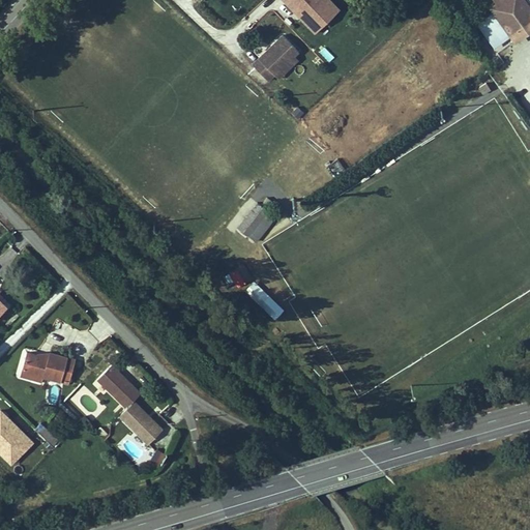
[(336,10),(326,0),(280,0),(287,6),(290,3),(302,15),(298,19),(313,33),(336,10)]
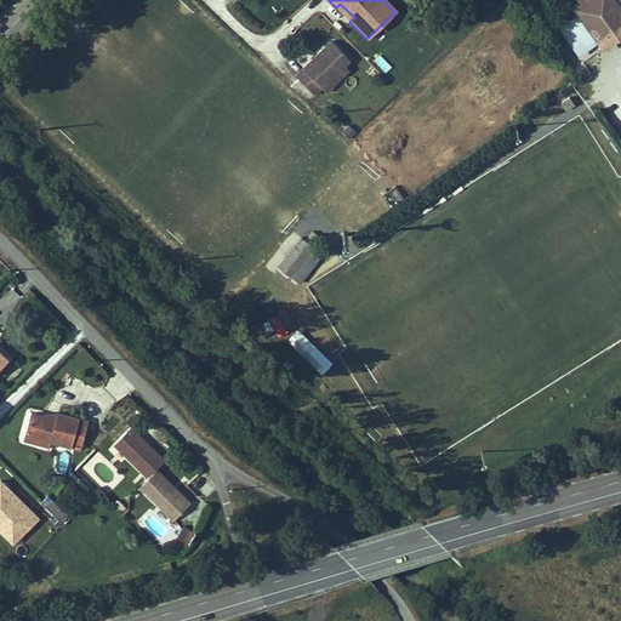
[(620,0),(584,0),(582,1),(586,9),(580,13),(584,20),(565,34),(580,51),(586,60),(592,55),(605,44),(613,52),(620,45),(620,0)]
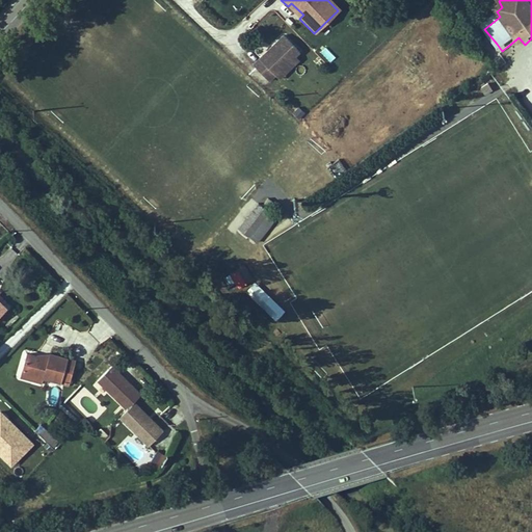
[(303,15),(291,3),(288,6),(299,19),(303,15)]
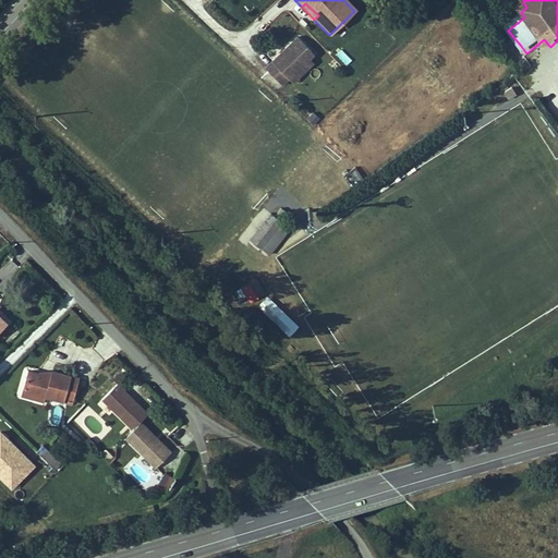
[(336,41),(361,17),(354,11),(329,35),(336,41)]
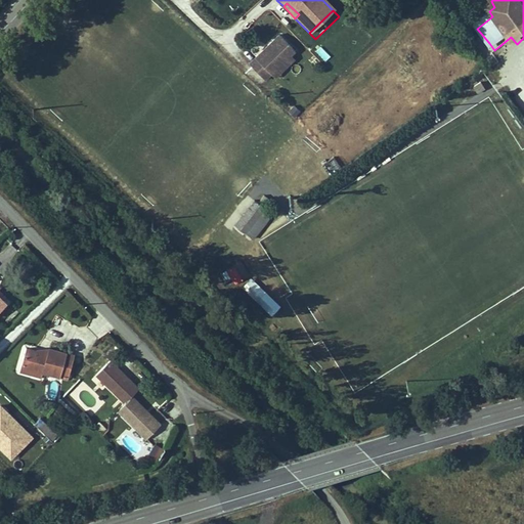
[(294,61),(298,57),(282,41),(259,63),(261,67),(255,73),(267,86),(274,80),(294,61)]
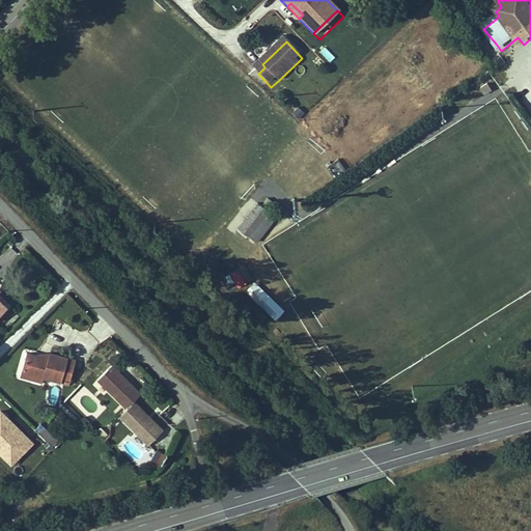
[(327,47),(322,51),(330,61),(335,57),(327,47)]
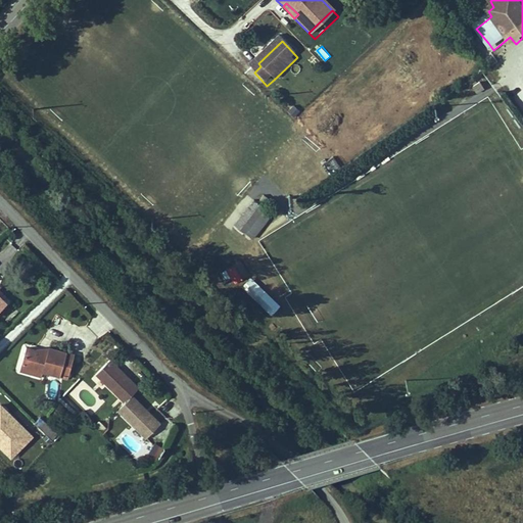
[(277,84),(296,65),(293,61),(274,80),(277,84)]
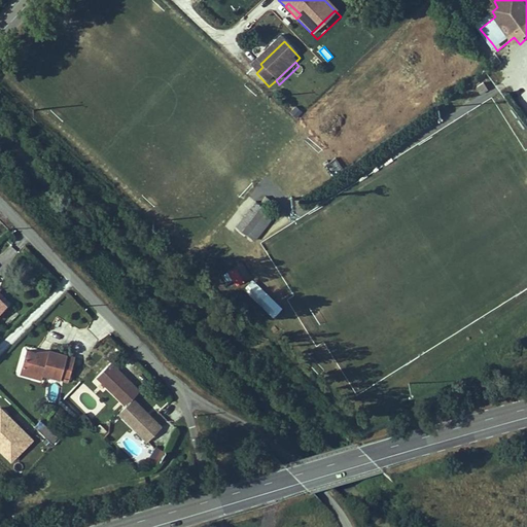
[(256,73),(262,67),(260,64),(253,70),(256,73)]
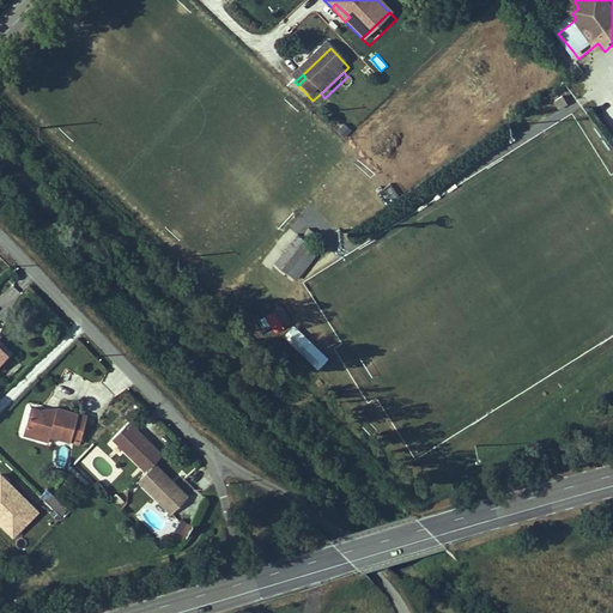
[(569,90),(560,97),(566,104),(575,97),(569,90)]
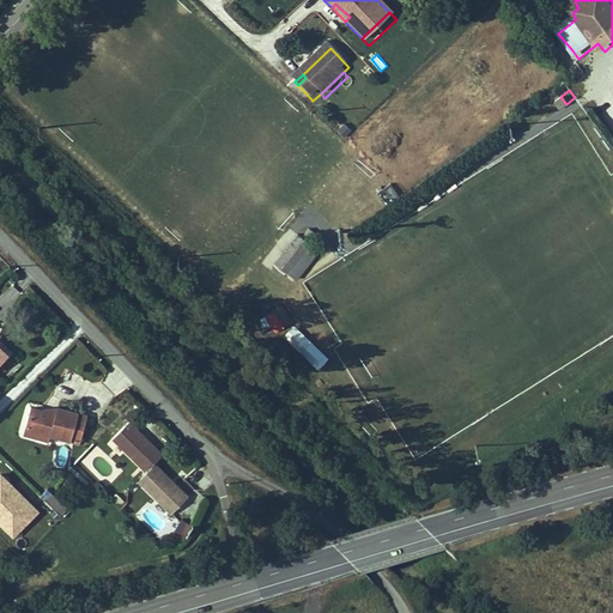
[(321,238),(316,234),(314,232),(307,240),(314,247),(321,238)]
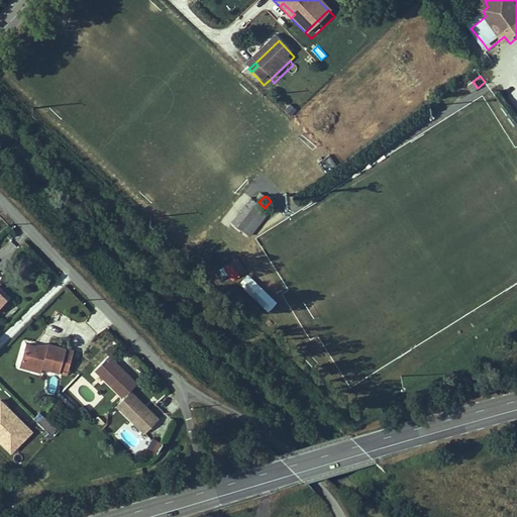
[(273,216),(265,208),(259,202),(254,199),(232,222),(238,227),(242,231),(251,239),(273,216)]
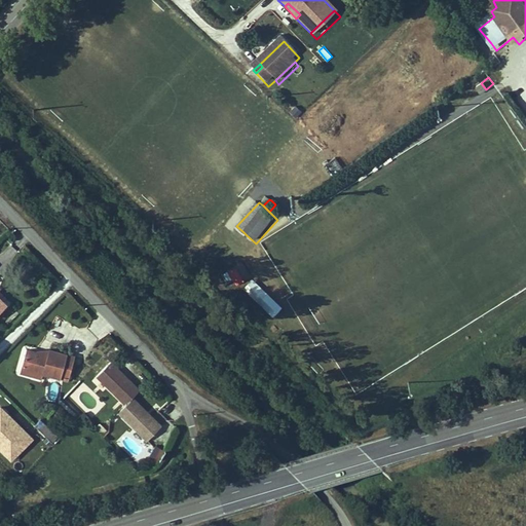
[(238,266),(225,270),(230,286),(243,282),(238,266)]
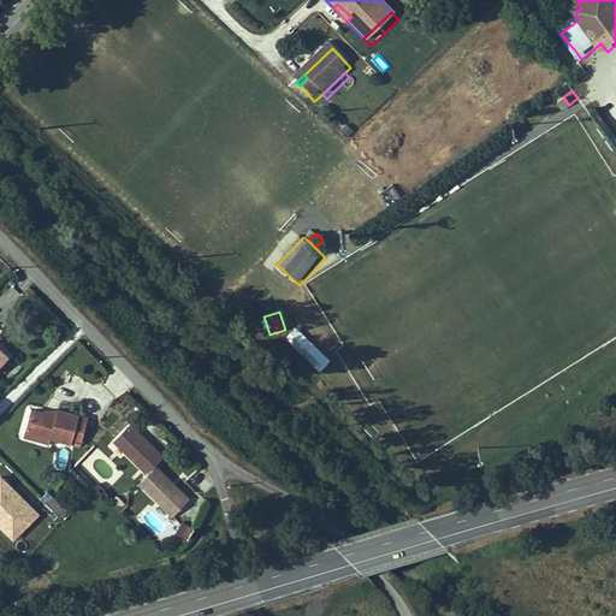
[(0,360),(12,349),(0,337),(0,360)]
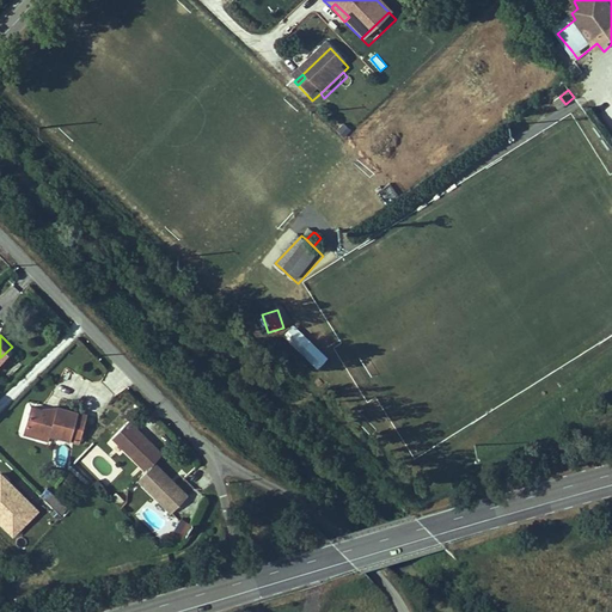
[(31,403),(26,429),(53,434),(83,440),(89,409),(57,403),(56,409),(31,403)]
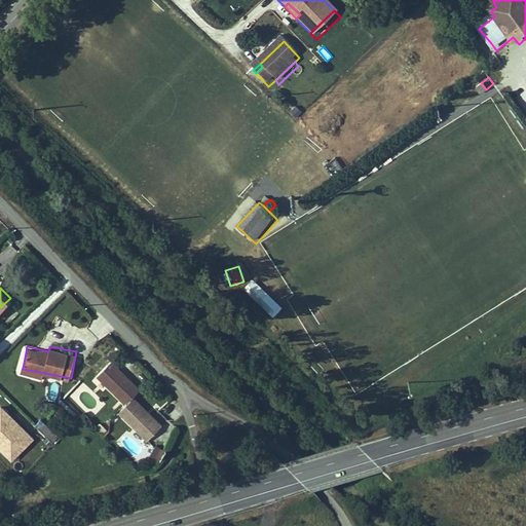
[(147,384),(117,354),(103,370),(133,399),(140,391),(147,384)]
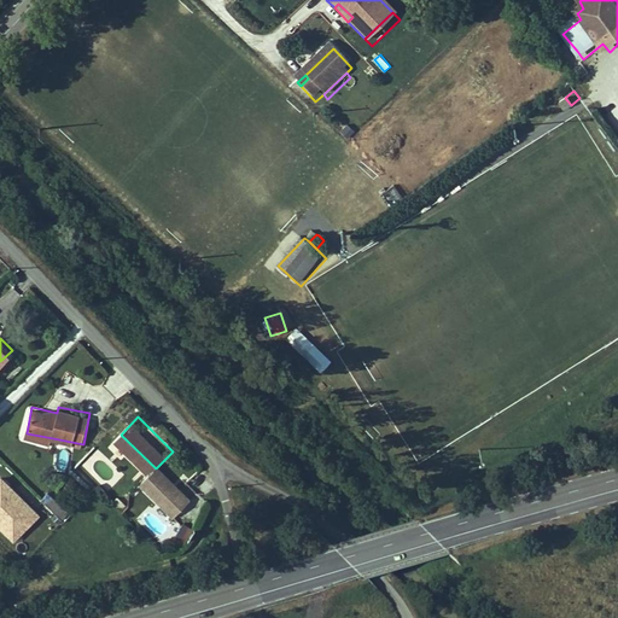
[(53,438),(27,433),(24,439),(52,445),(53,438)]
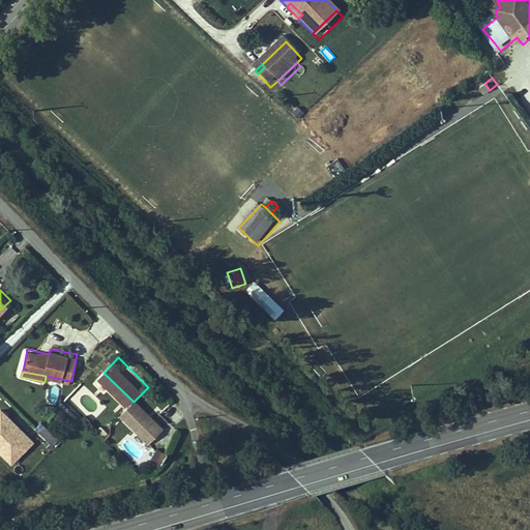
[(171,424),(141,394),(134,402),(126,410),(156,440),(171,424)]
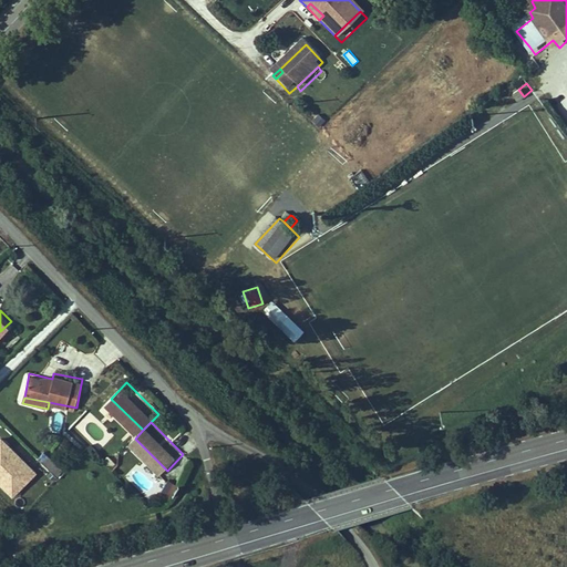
[(55,475),(62,467),(44,453),(39,460),(55,475)]
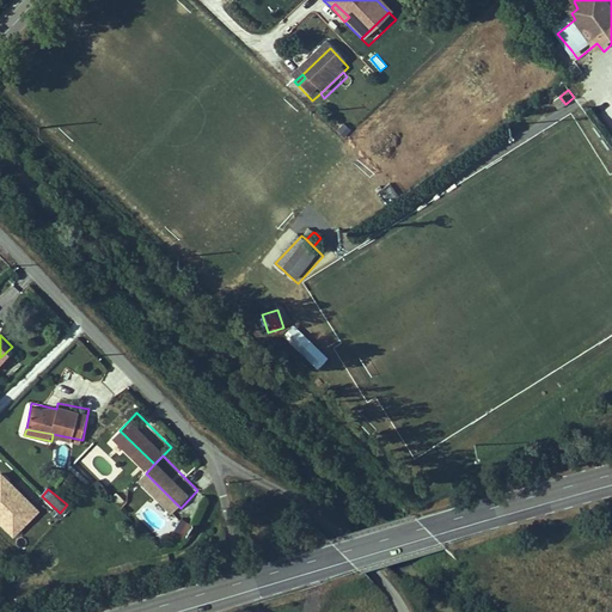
[(185,538),(191,522),(181,518),(173,533),(185,538)]
